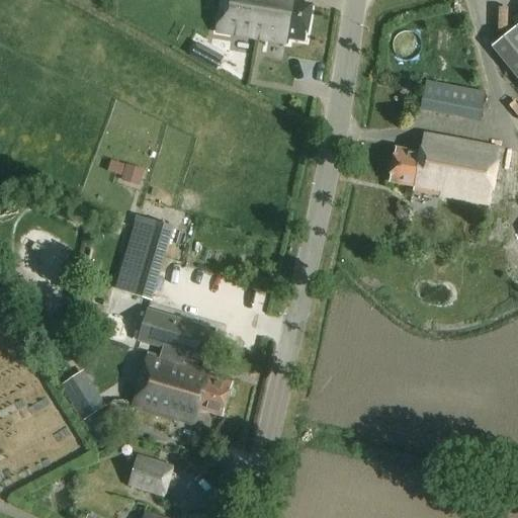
[(223,0),(219,32),(218,35),(268,42),(288,46),(289,40),(307,42),(312,7),(305,6),(305,0),(223,0)]
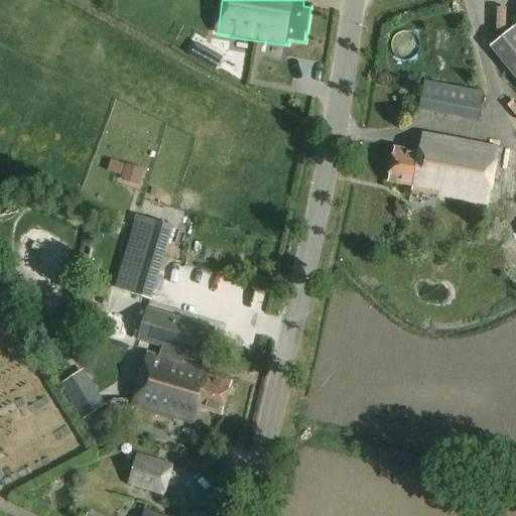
[(200,38),(191,54),(220,69),(227,52),(200,38)]
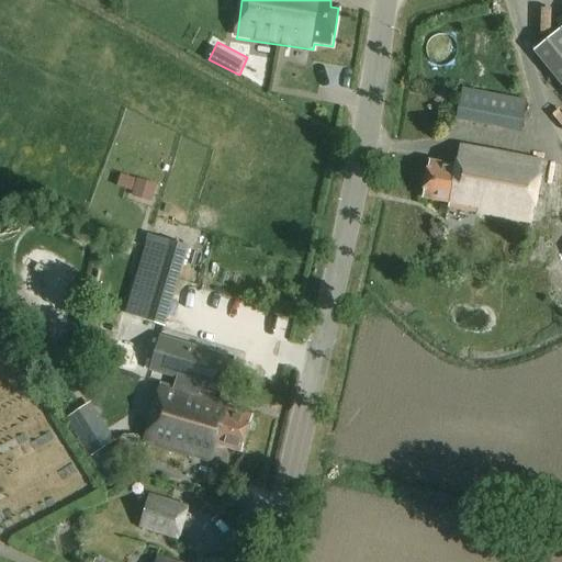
[(526,101),(461,89),(456,121),(519,133),(526,101)]
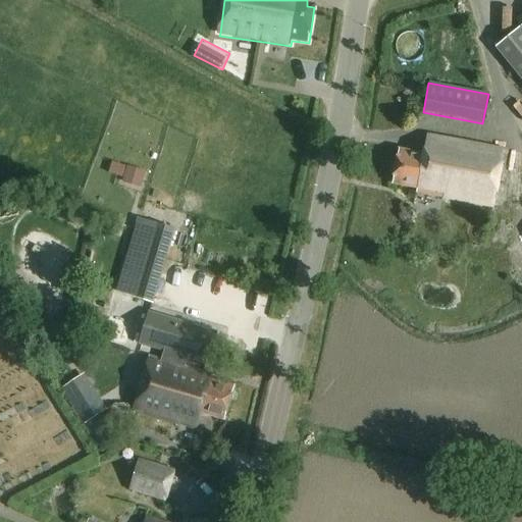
[(504,152),(426,136),(423,155),(398,151),(392,185),(415,189),(415,193),(491,208),(504,152)]
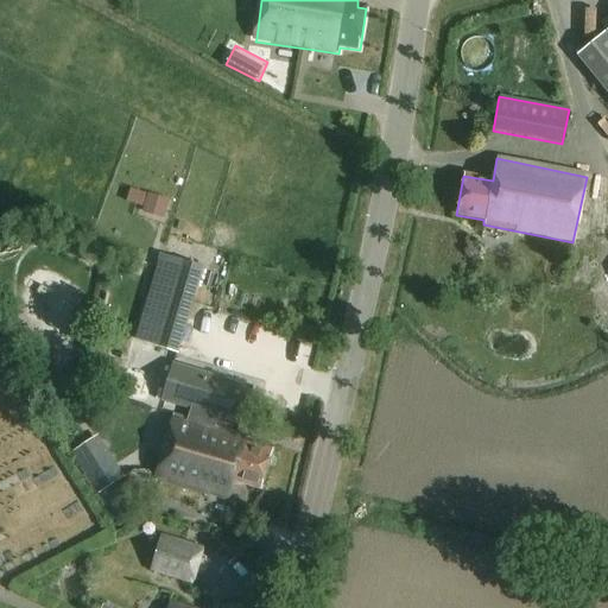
[(147,195),(143,210),(164,217),(170,201),(147,195)]
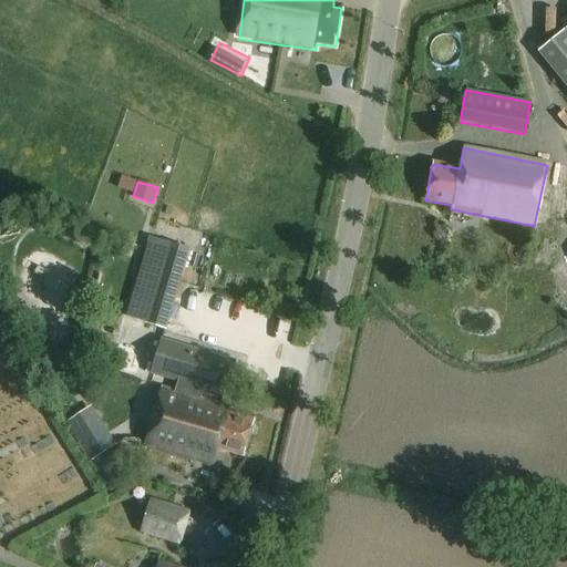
[(531,238),(526,263),(547,266),(552,241),(531,238)]
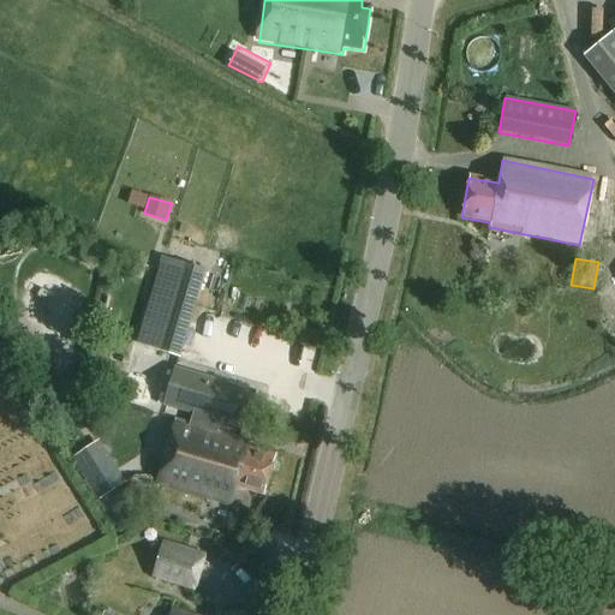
[(144,347),(179,358),(199,290),(165,279),(144,347)]
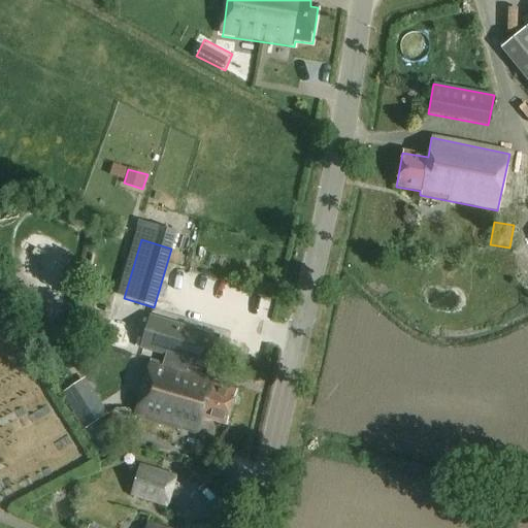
[(153,319),(143,349),(165,356),(162,367),(186,373),(190,363),(208,369),(218,339),(153,319)]
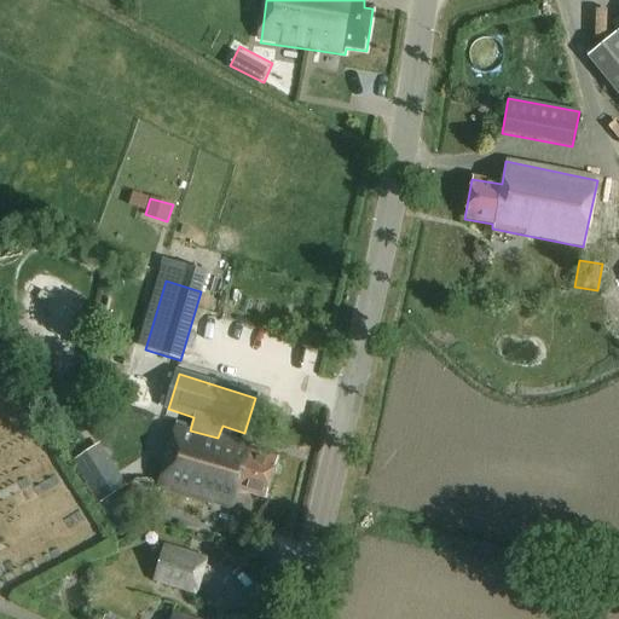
[(190,431),(178,427),(160,489),(233,509),(238,491),(266,499),(277,463),(249,455),(250,447),(218,438),(190,431)]
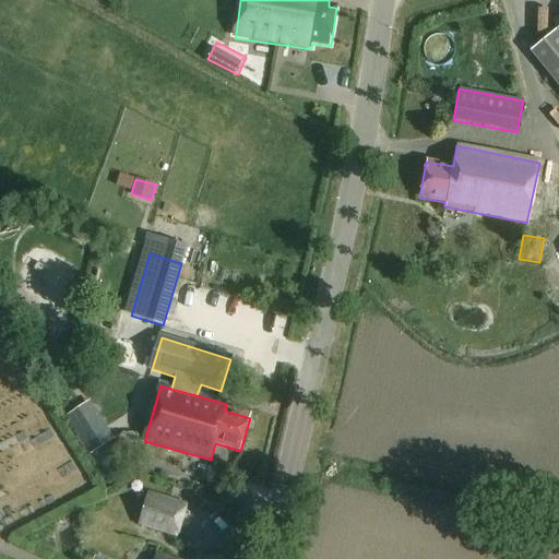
[(93,397),(68,413),(91,452),(117,436),(93,397)]
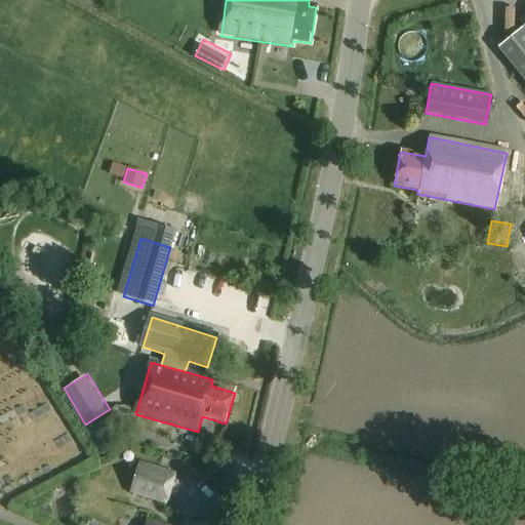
[(138,461),(128,494),(166,507),(176,474),(138,461)]
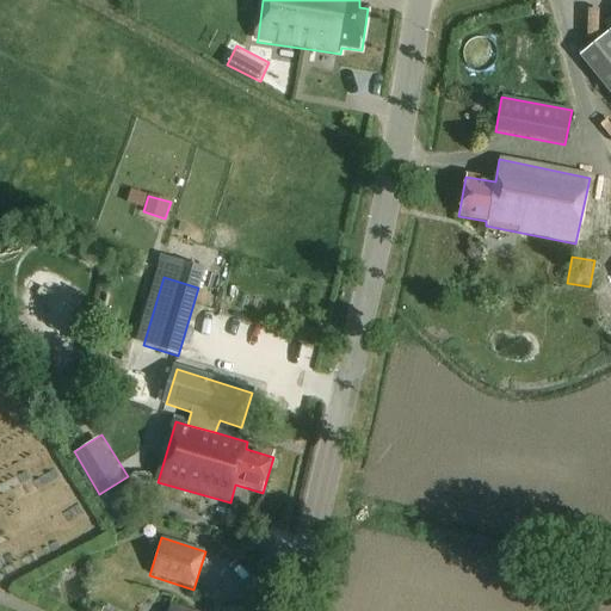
[(218,545),(216,556),(244,563),(246,553),(218,545)]
